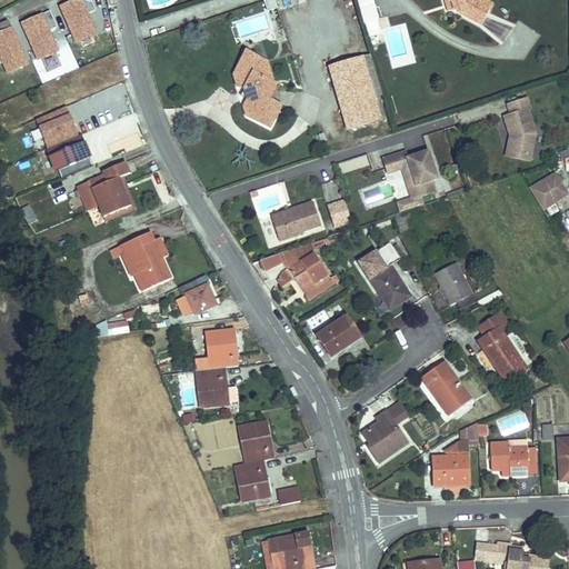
[(82,0),(78,0),(61,6),(73,40),(95,33),(82,0)]
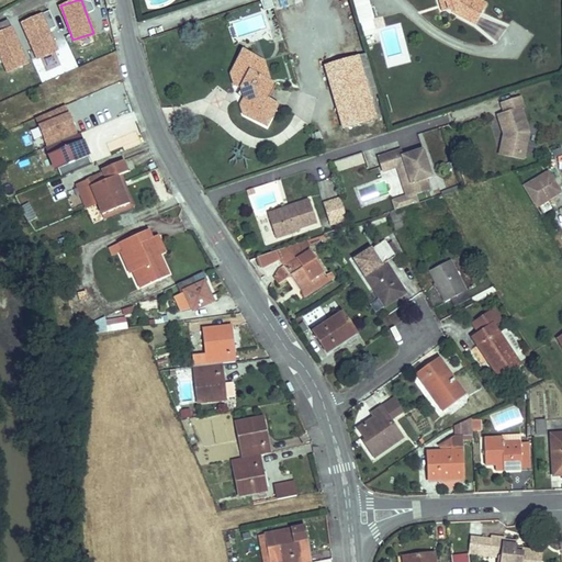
[(273,9),(270,0),(263,0),(261,1),(265,11),(273,9)]
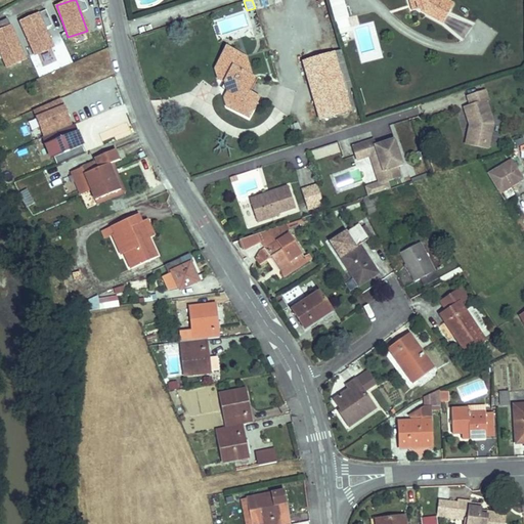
[(330,0),(336,19),(346,17),(340,0),(330,0)]
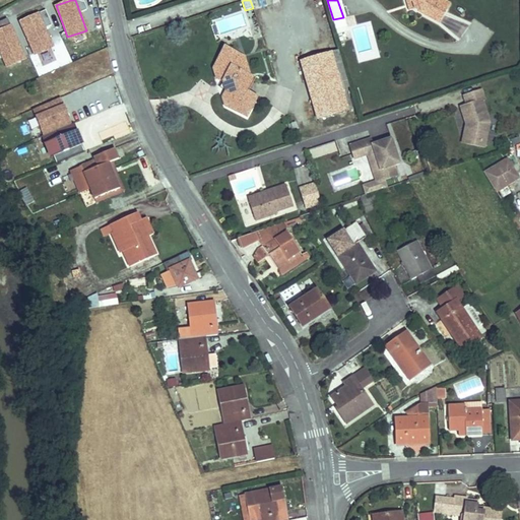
[(410,1),(409,0),(405,0),(408,11),(414,9),(412,2),(410,1)]
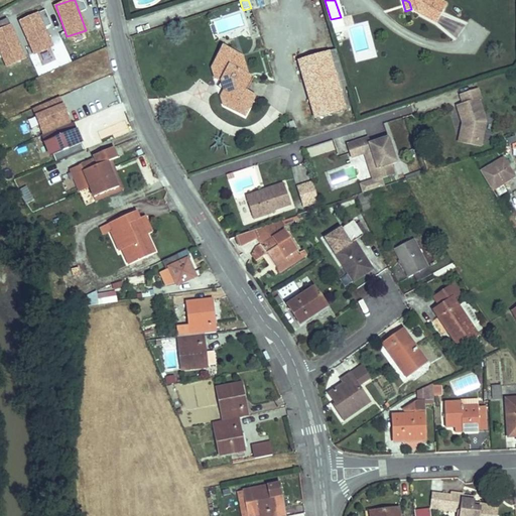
[(406,0),(407,1),(409,2),(411,9),(435,22),(444,4),(436,0),(406,0)]
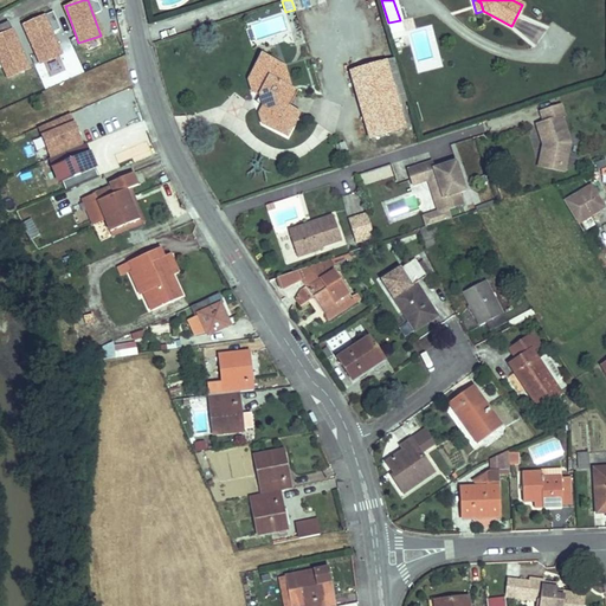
[(36,62),(59,52),(46,18),(0,34),(0,58),(7,75),(28,66),(17,37),(25,33),(36,62)]
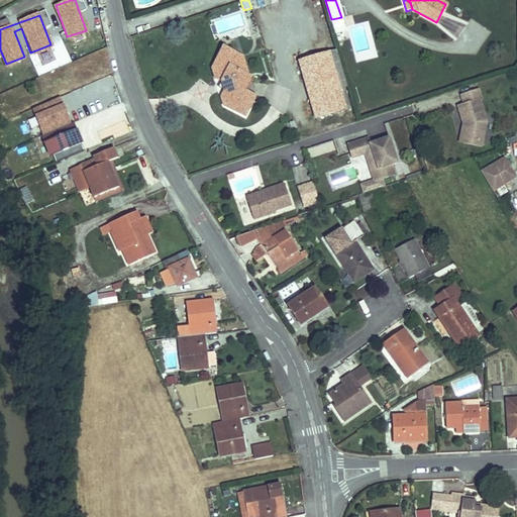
[(341,17),(331,19),(335,34),(345,31),(341,17)]
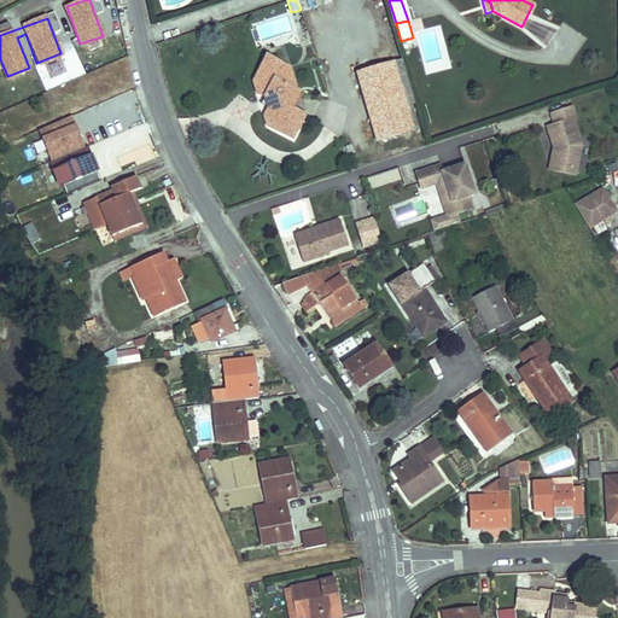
[(268,57),(257,79),(266,76),(263,70),(278,65),(279,71),(290,68),(268,57)]
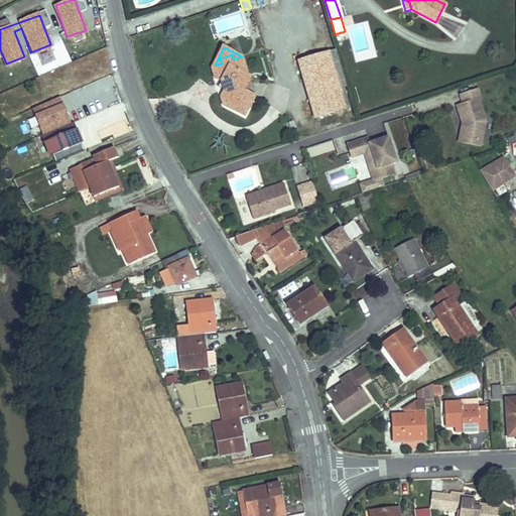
[(336,50),(329,52),(339,88),(346,86),(336,50)]
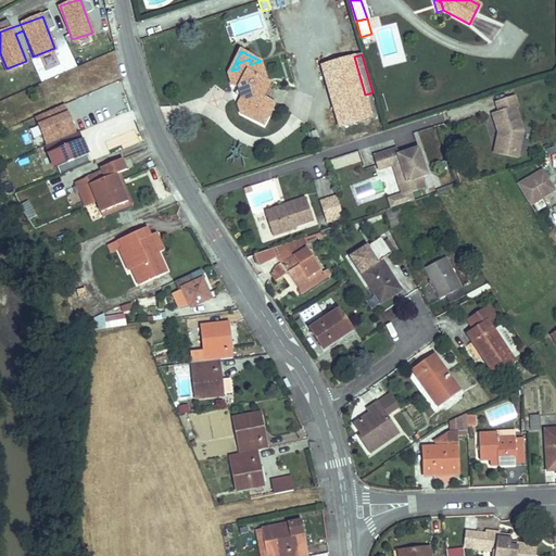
[(321,66),(340,127),(371,117),(365,95),(354,57),(321,66)]
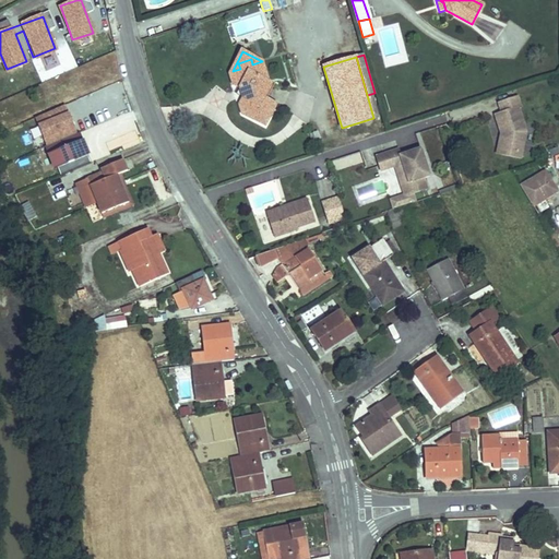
[(262,61),(252,64),(251,59),(238,63),(240,69),(233,71),(230,75),(233,85),(239,88),(242,98),(239,105),(242,114),(265,126),(276,104),(264,97),(261,96),(269,82),(262,61)]
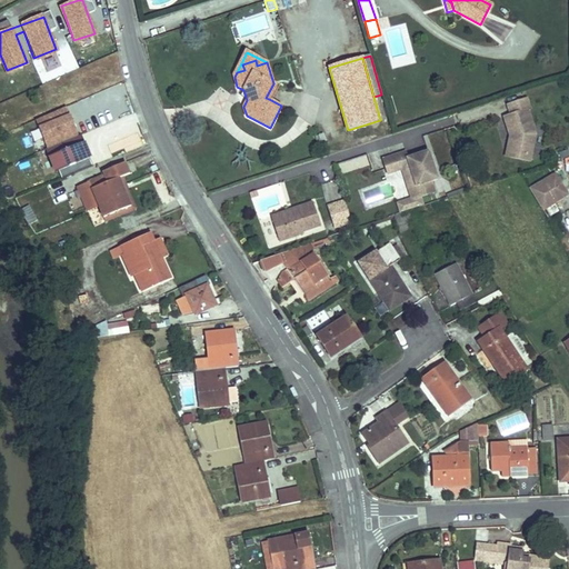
[(276,85),(273,83),(266,98),(269,99),(276,85)]
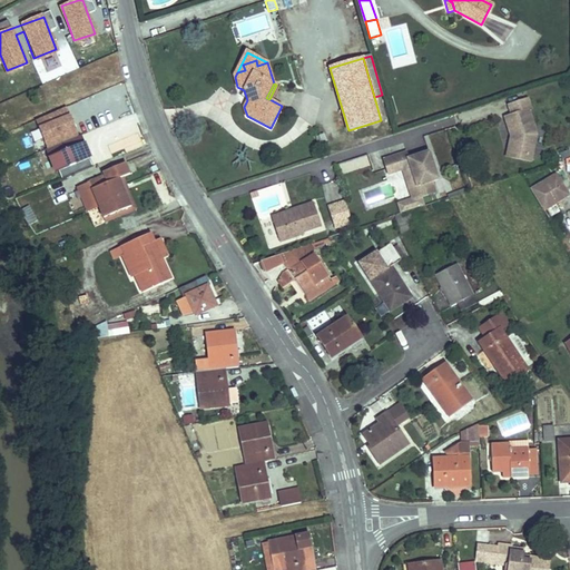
[(528,99),(509,106),(512,115),(505,117),(511,136),(517,140),(513,154),(531,157),(537,135),(529,110),(531,109),(528,99)]
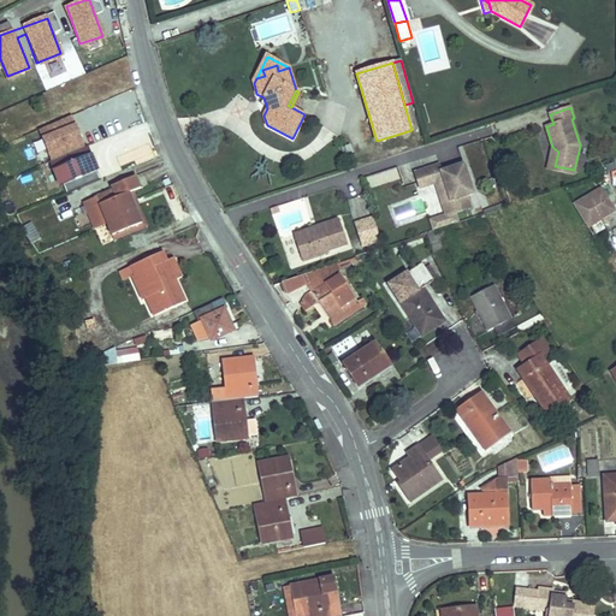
[(39,130),(52,161),(83,148),(71,116),(39,130)]
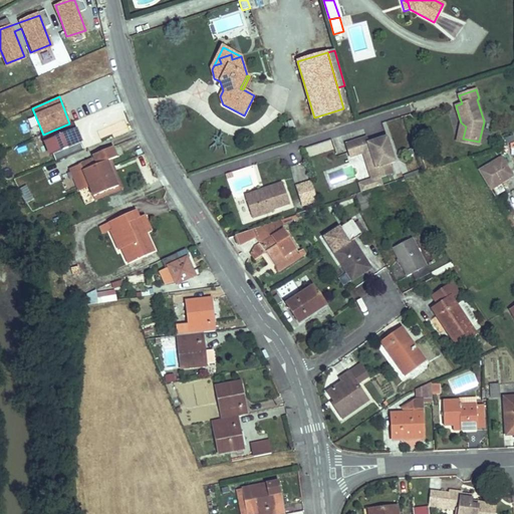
[(52,155),(56,162),(84,151),(72,122),(42,136),(50,156),(52,155)]
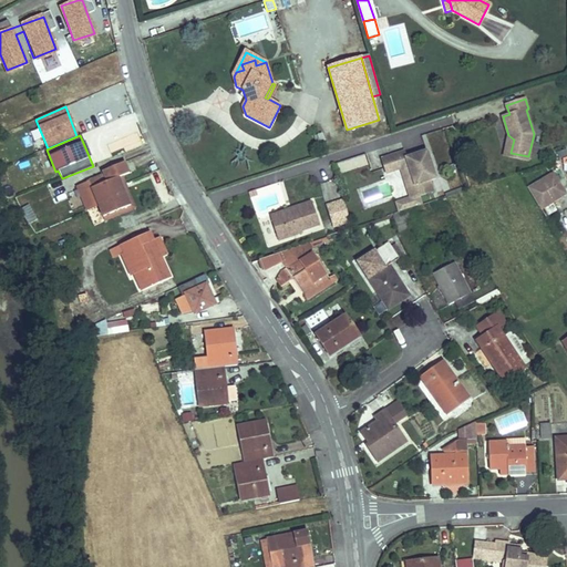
[(514,140),(508,135),(504,156),(528,161),(528,156),(511,153),(514,140)]
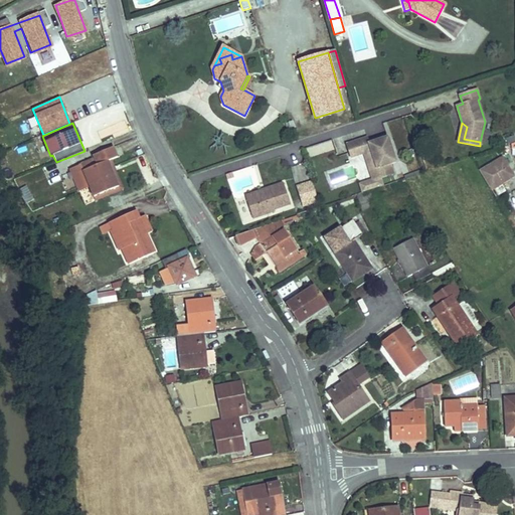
[(367,138),(346,144),(351,158),(364,153),(371,151),(379,179),(393,174),(390,164),(395,163),(387,137),(369,143),(367,138)]
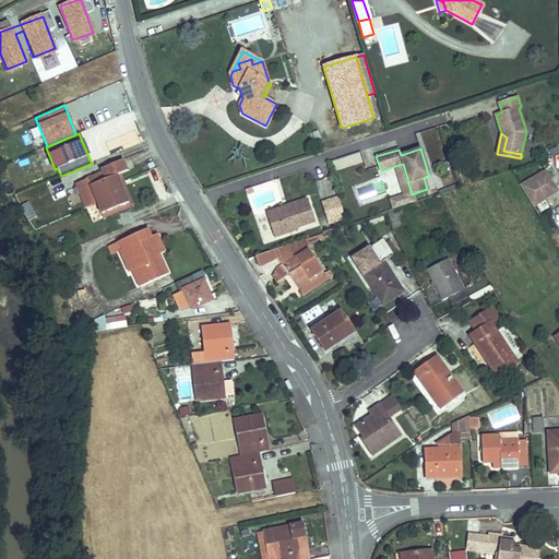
[(360,153),(336,161),(339,169),(363,162),(360,153)]
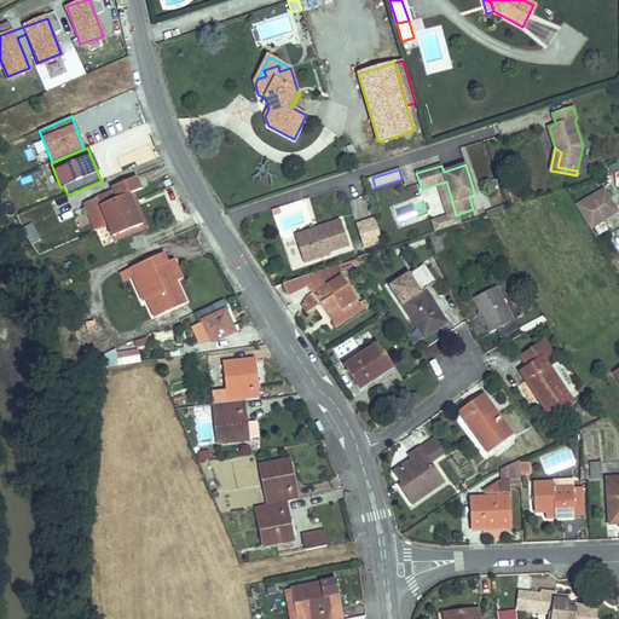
[(136,178),(113,187),(114,192),(117,200),(100,207),(98,200),(85,204),(96,229),(106,224),(113,237),(142,225),(129,195),(133,192),(142,190),(136,178)]
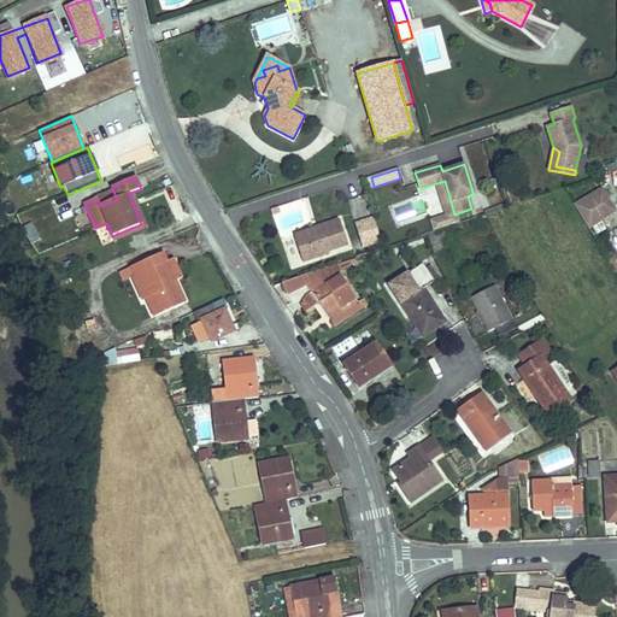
[(446,217),(454,215),(445,181),(436,183),(446,217)]
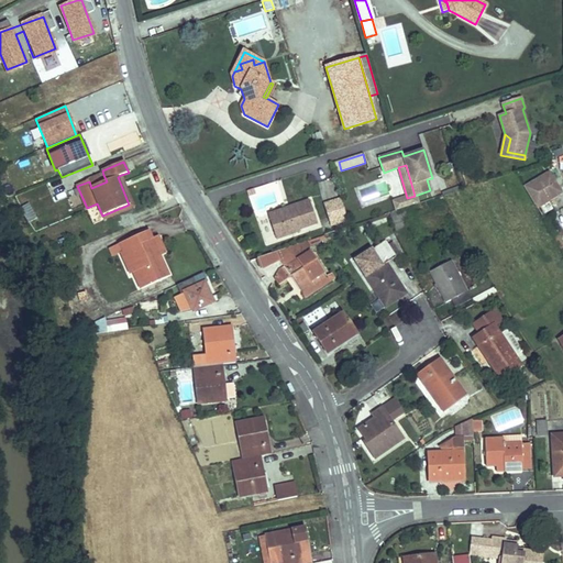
[(549,172),(525,187),(541,216),(552,209),(548,201),(562,194),(549,172)]
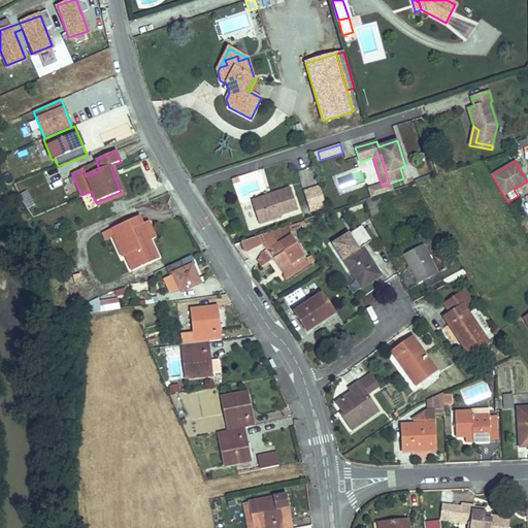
[(97,164),(84,170),(86,176),(100,170),(97,164)]
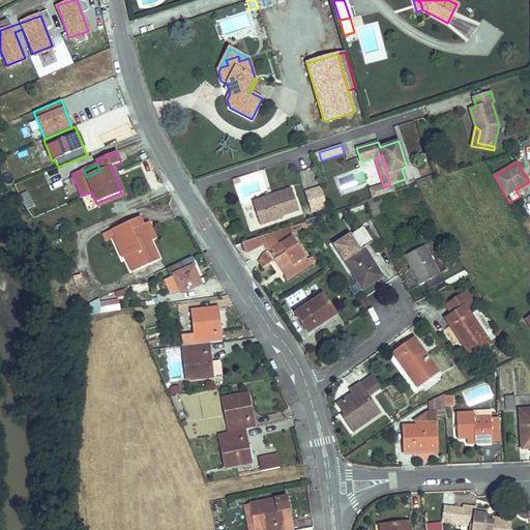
[(121,193),(96,203),(97,207),(126,195),(114,165),(111,167),(121,193)]
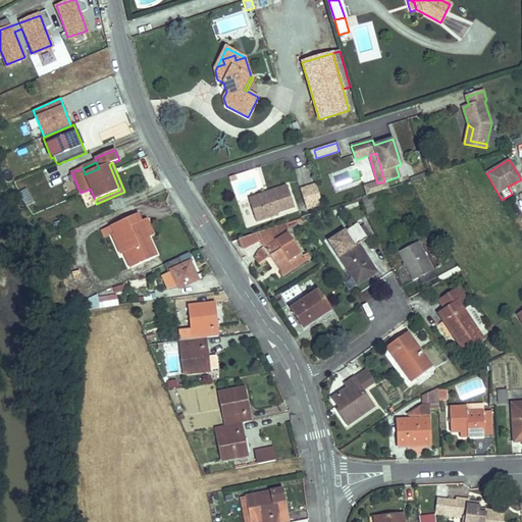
[(377,184),(374,185),(376,192),(381,191),(387,189),(384,181),(377,184)]
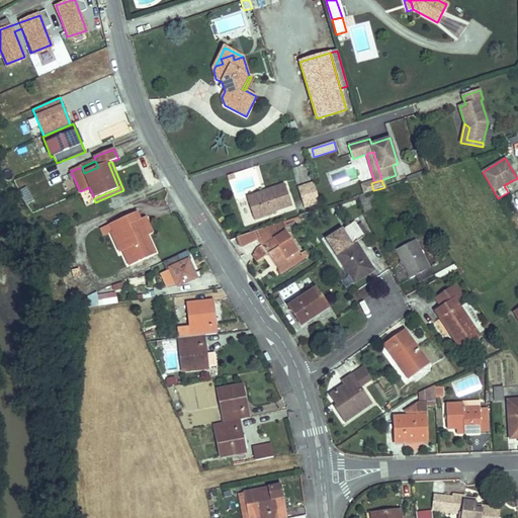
[(319,200),(314,183),(298,188),(305,205),(319,200)]
